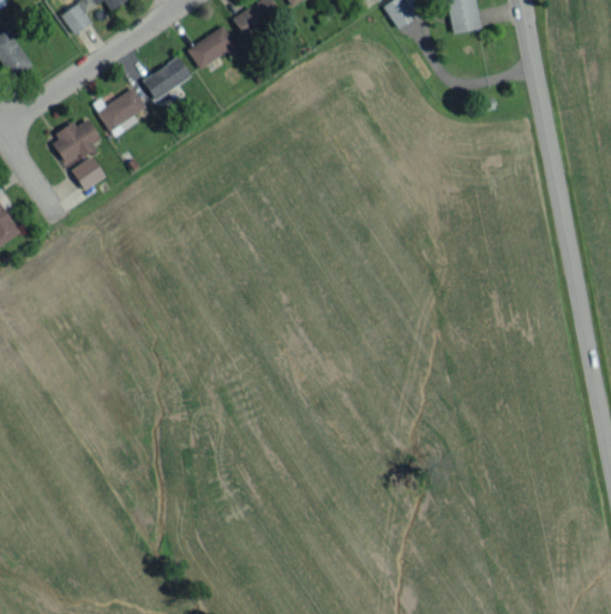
[(82,0),(61,13),(75,34),(94,22),(87,12),(105,0),(112,10),(126,0),(82,0)]
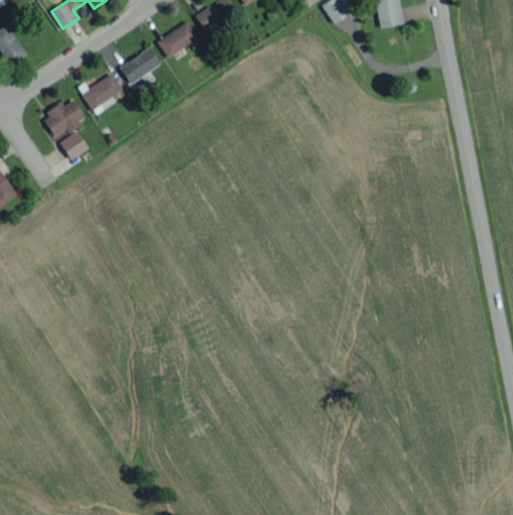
[(237,10),(229,0),(217,0),(196,16),(207,32),(237,10)]
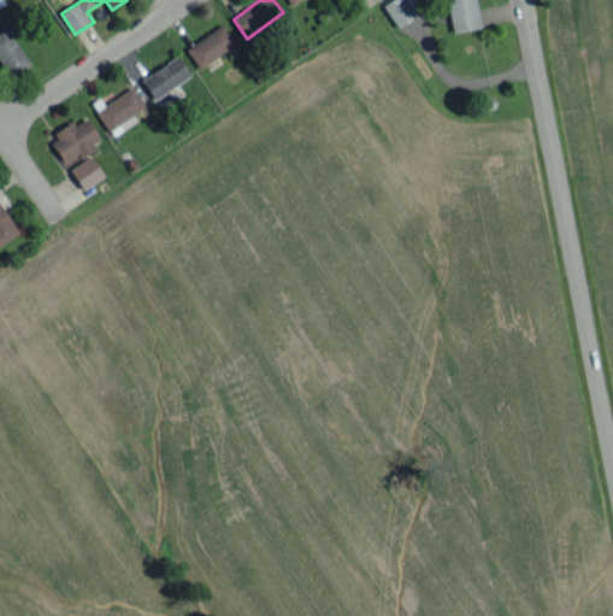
[(400,28),(429,9),(423,0),(394,0),(385,6),(400,28)]
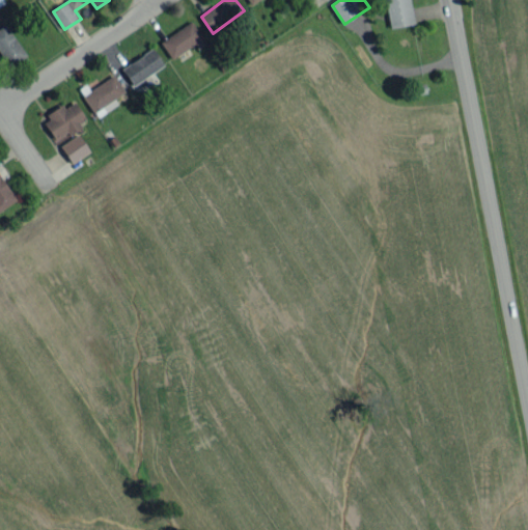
[(414,25),(411,0),(387,0),(391,28),(414,25)]
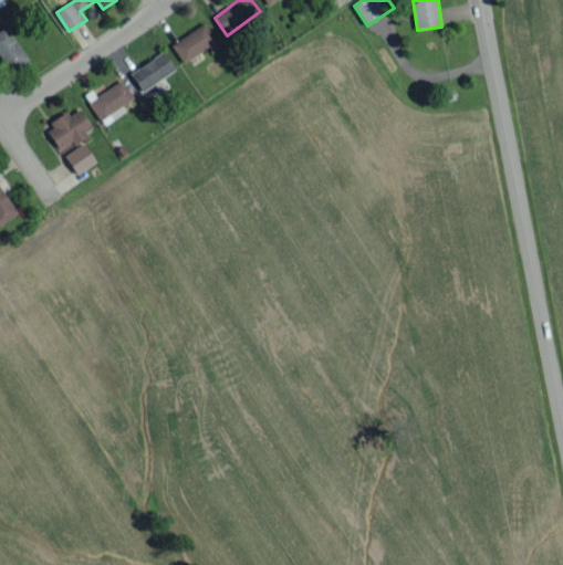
[(219,46),(209,24),(174,41),(184,63),(219,46)]
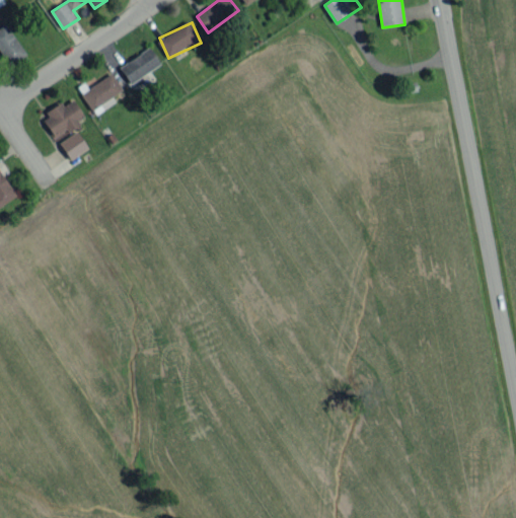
[(0,50),(11,66),(28,55),(7,24),(0,28),(0,50)]
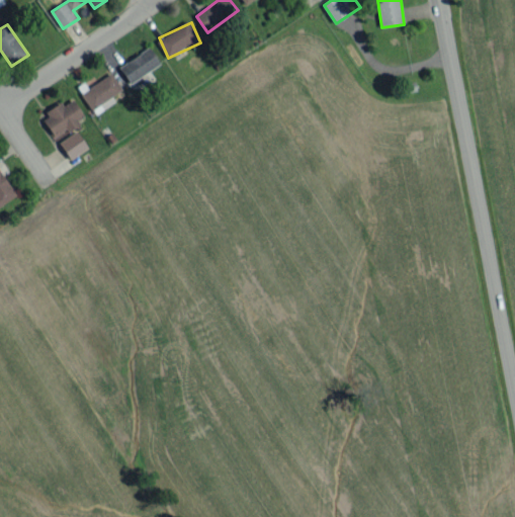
[(126,84),(162,67),(153,49),(118,66),(126,84)]
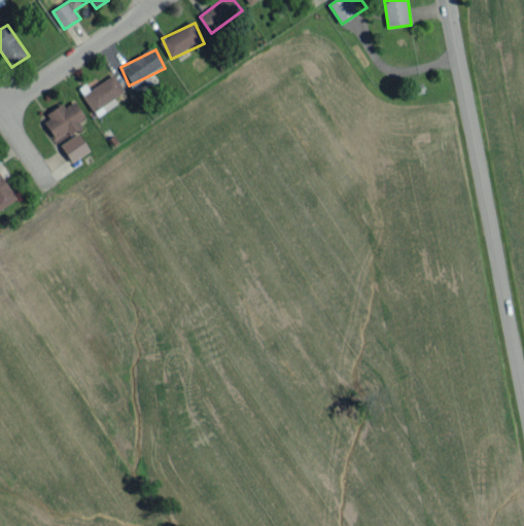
[(98,117),(119,104),(115,99),(126,93),(115,75),(84,95),(98,117)]
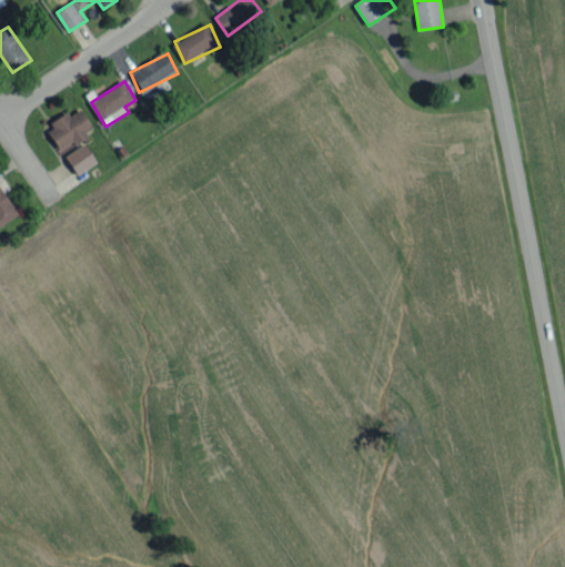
[(48,128),(61,150),(73,143),(96,131),(82,109),(71,115),(70,114),(48,128)]
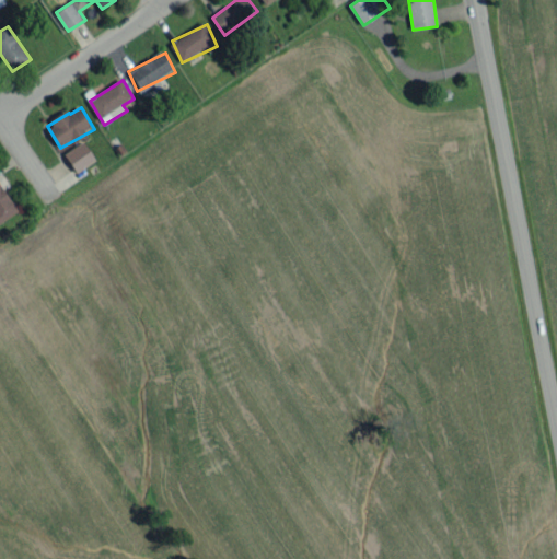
[(66,154),(78,173),(97,161),(85,142),(66,154)]
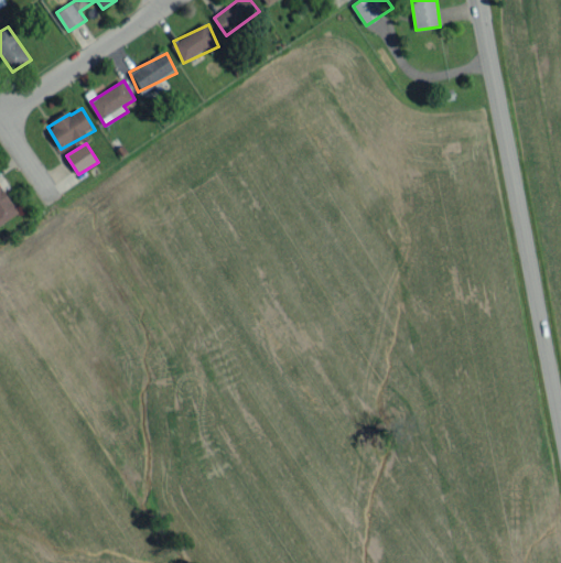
[(0,225),(19,214),(0,183),(0,225)]
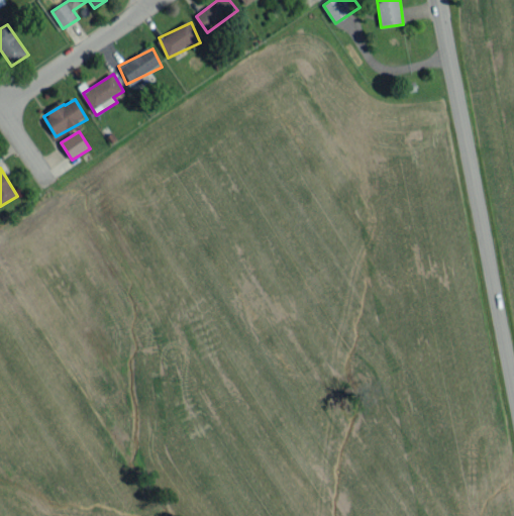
All buildings are outlined.
